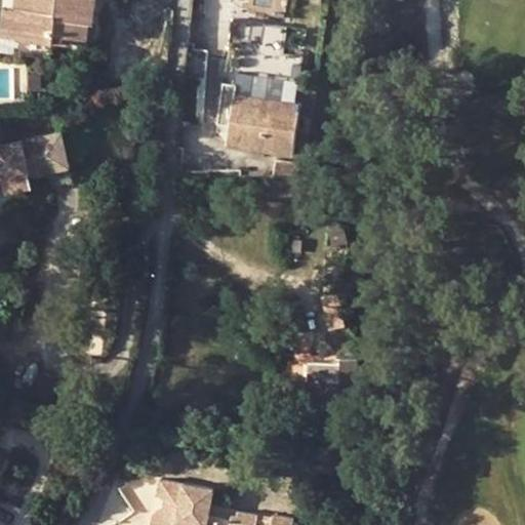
[(93,22),(96,0),(25,0),(24,11),(12,10),(0,8),(0,35),(50,42),(51,35),(88,39),(89,21),(93,22)]
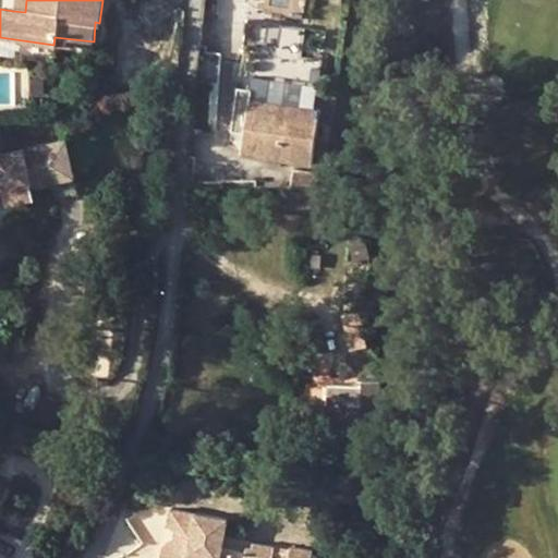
[(25,12),(26,0),(13,0),(13,11),(25,12)]
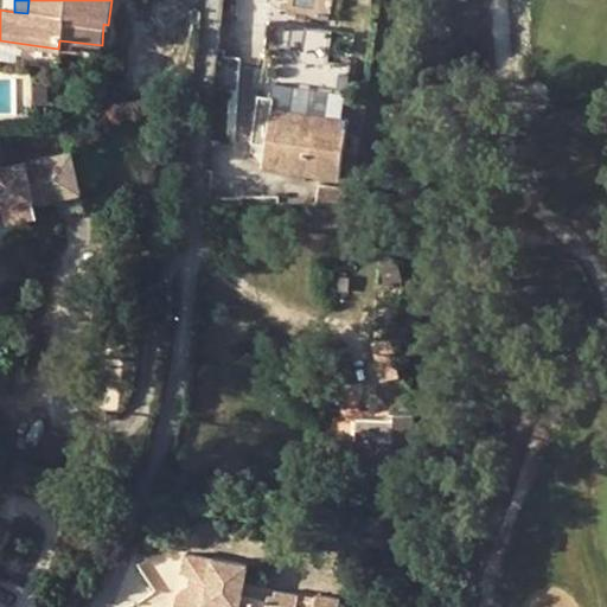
[(273,106),(261,174),(276,177),(279,168),(334,178),(346,117),(280,106),(273,106)]
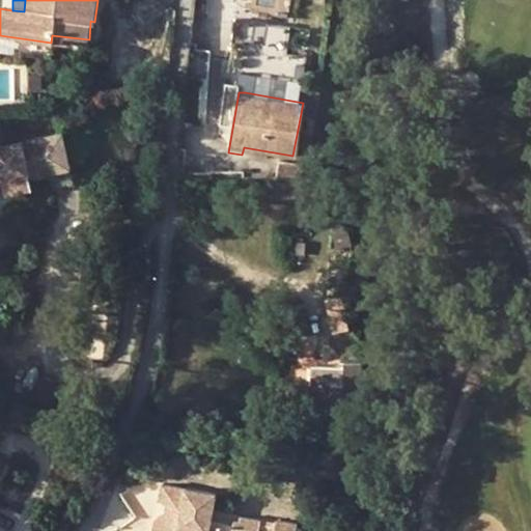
[(0,196),(0,197),(0,195),(0,179),(29,174),(30,179),(67,171),(58,133),(0,146),(0,196)]
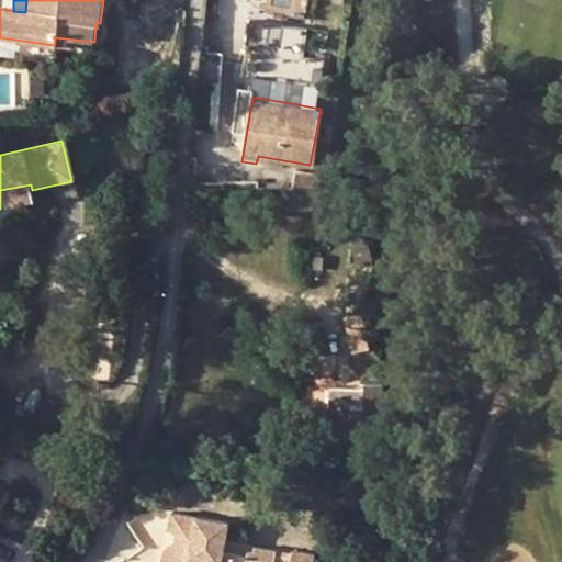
[(293,188),(325,188),(326,176),(295,172),(293,188)]
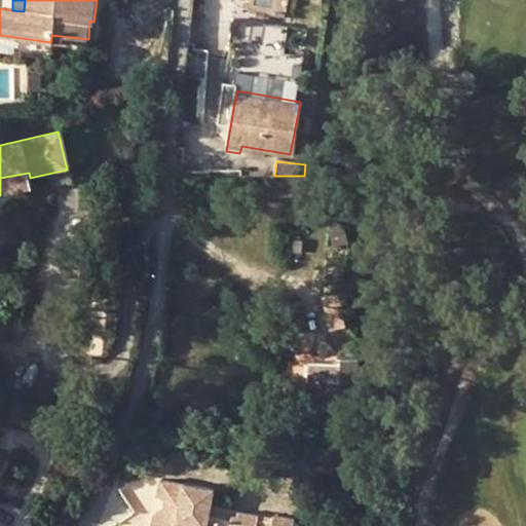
[(0,178),(0,193),(0,195),(33,188),(30,178),(29,173),(0,178)]
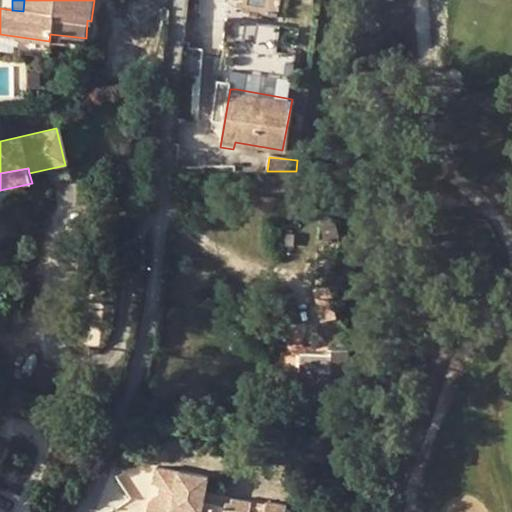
[(289,193),(291,177),(268,175),(266,191),(289,193)]
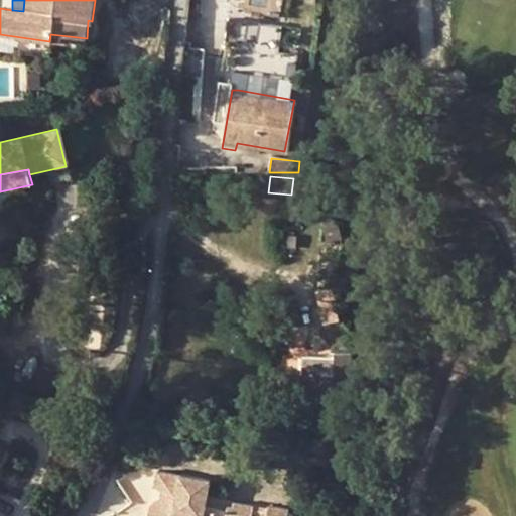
[(336,308),(340,306),(334,290),(316,295),(319,312),(329,310),(334,323),(340,319),(336,308)]
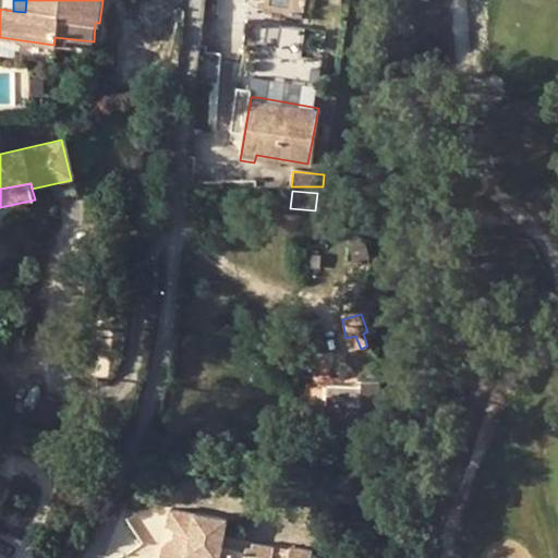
[(339,434),(388,435),(388,380),(355,378),(355,384),(340,384),(339,434)]
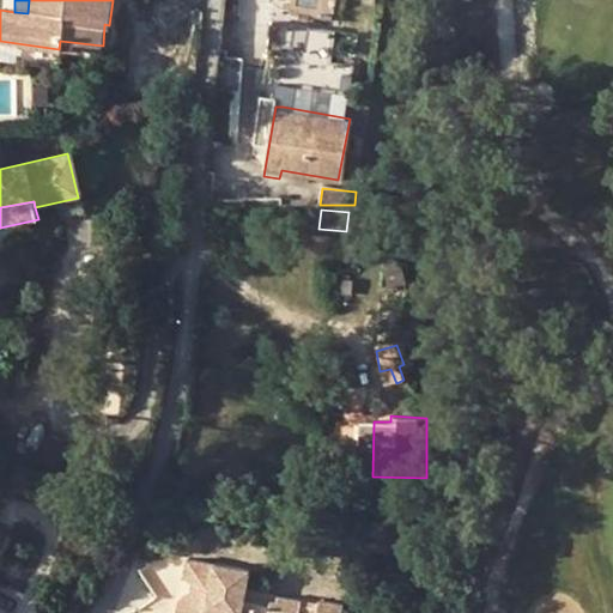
[(298,612),(301,611),(302,601),(280,599),(279,604),(269,601),(268,607),(244,604),(250,572),(183,560),(181,578),(187,578),(198,581),(195,594),(183,592),(183,599),(176,596),(173,612),(298,612)]
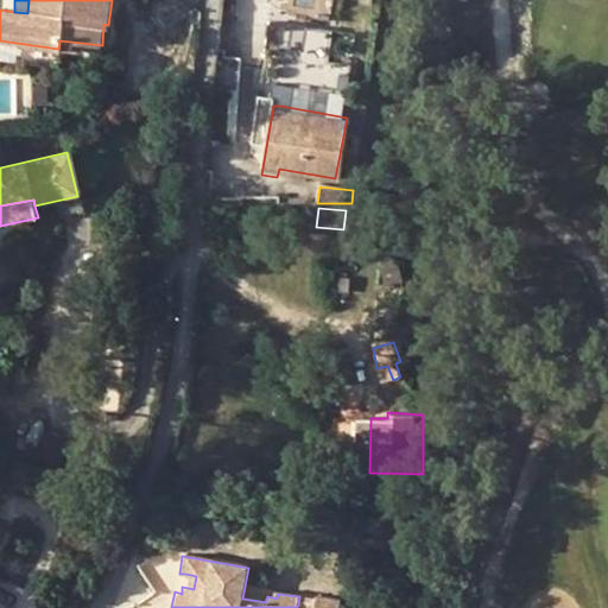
[(196,576),(185,574),(182,587),(194,589),(196,576)]
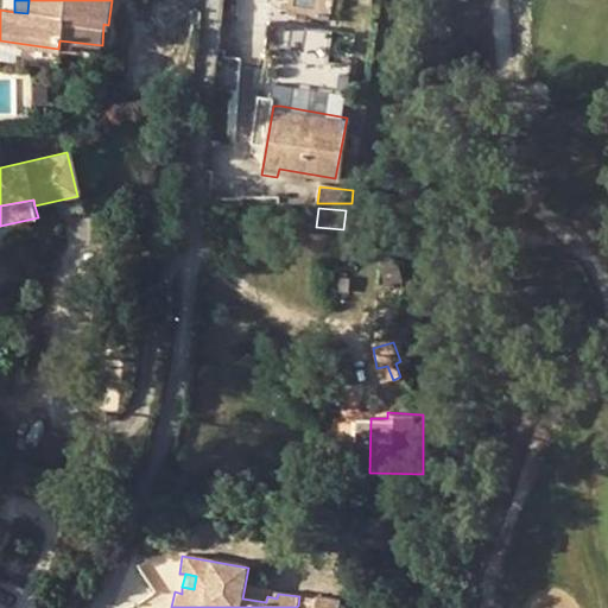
[(318,600),(299,596),(298,606),(316,607),(318,600)]
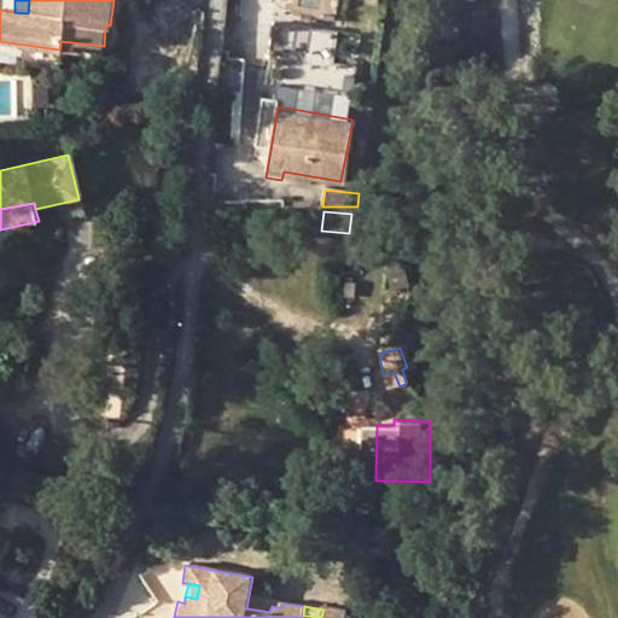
[(351,617),(354,611),(324,606),(324,610),(321,617),(351,617)]
